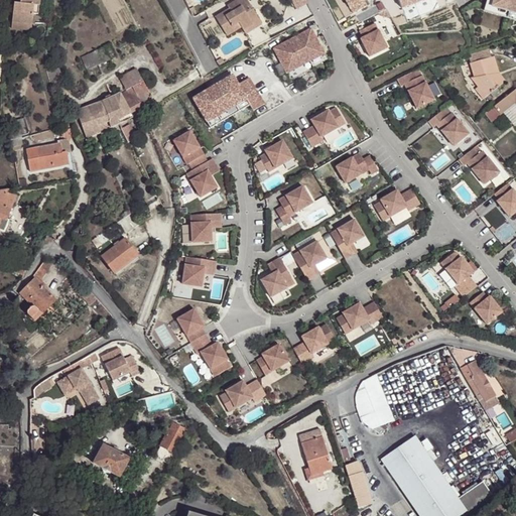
[(11,0),(10,18),(30,19),(31,7),(37,7),(36,0),(11,0)]
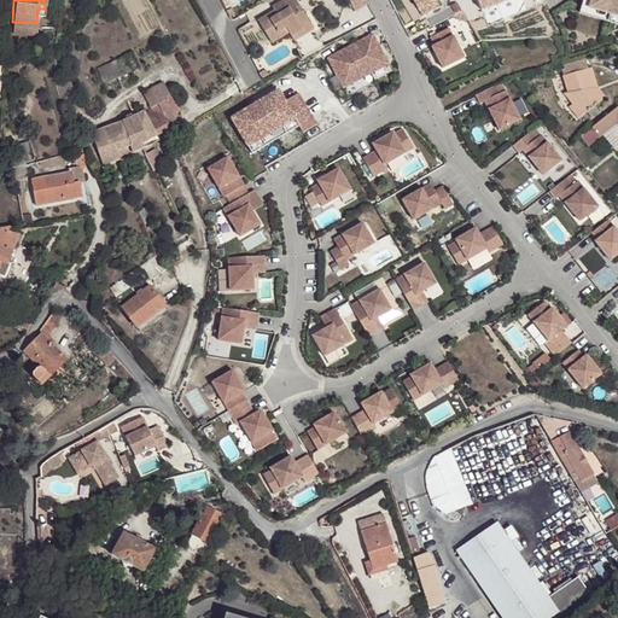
[(301,27),(310,21),(296,0),(283,0),(273,6),(275,10),(258,21),(272,42),(290,31),(292,36),(303,29),(301,27)]
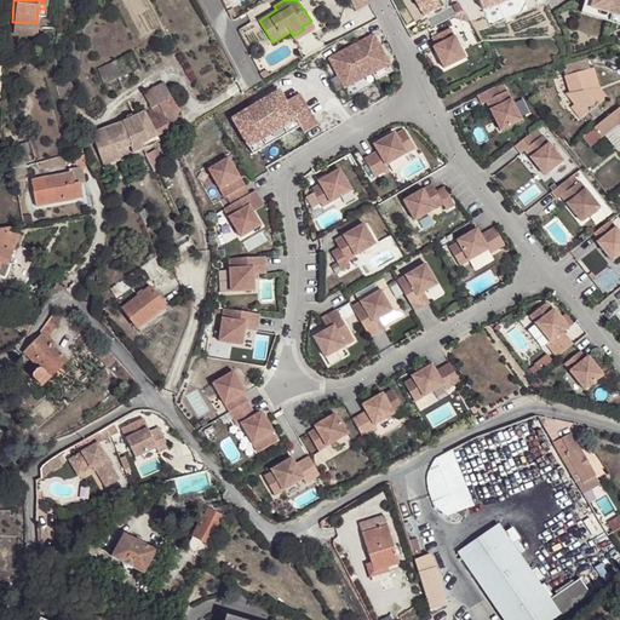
[(366,0),(348,0),(355,12),(369,4),(366,0)]
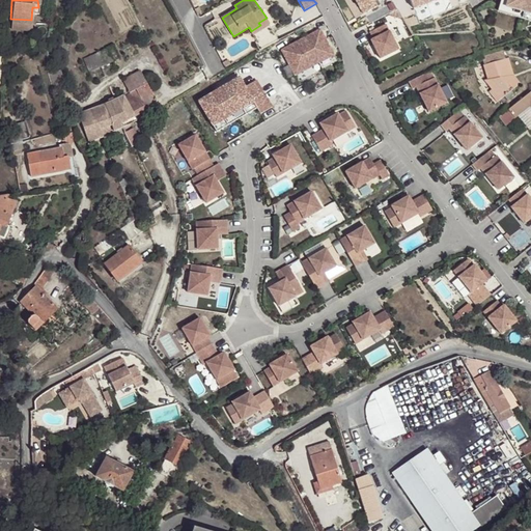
[(530,0),(508,0),(507,6),(530,14),(530,0)]
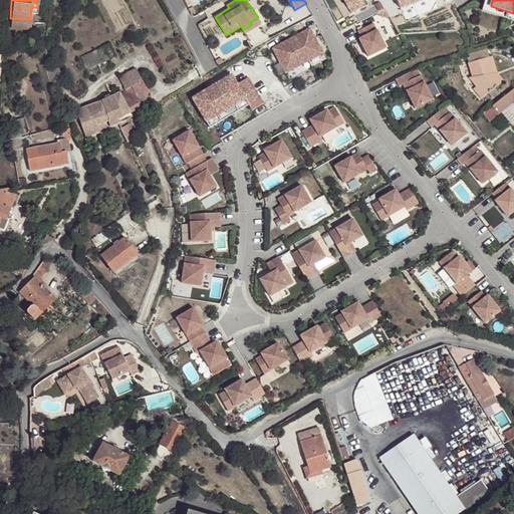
[(261,23),(258,17),(250,22),(252,24),(243,30),(245,33),(261,23)]
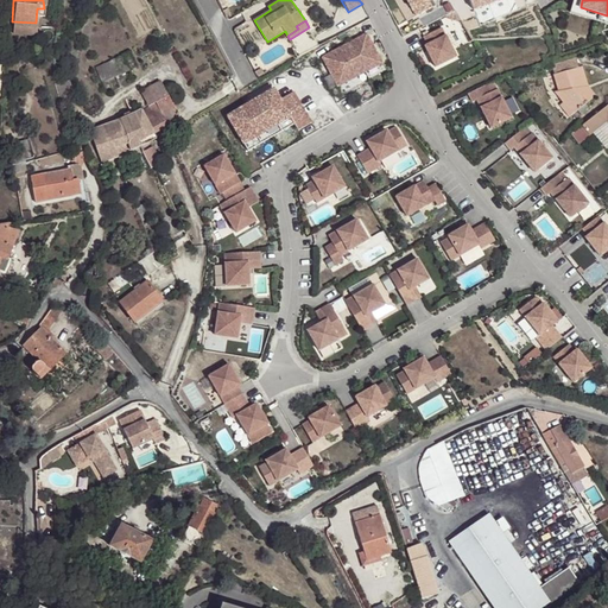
[(442,27),(423,37),(426,44),(424,45),(435,67),(456,56),(442,27)]
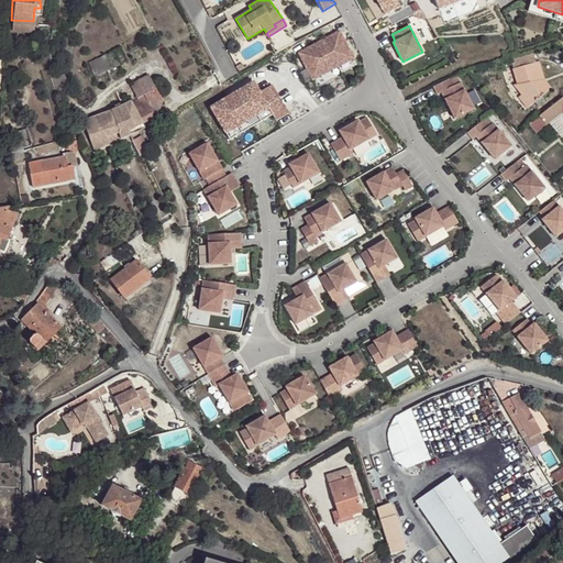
[(340,28),(324,36),(326,39),(317,43),(316,42),(299,51),(308,66),(317,61),(323,72),(354,54),(340,28)]
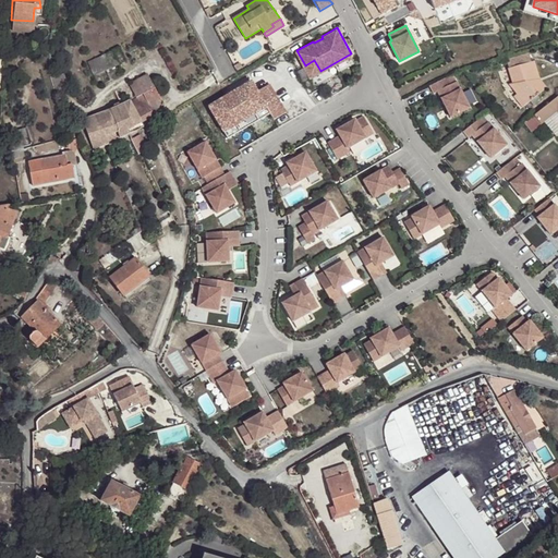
[(288,33),(269,43),(274,51),(292,39),(288,33)]
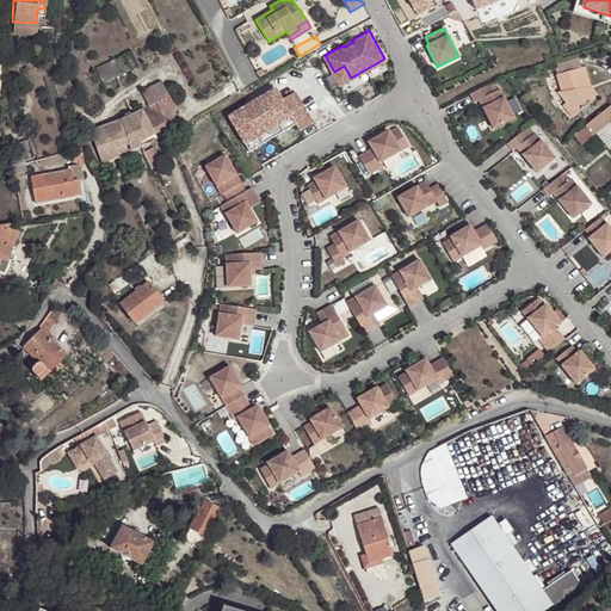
[(133,50),(125,54),(133,69),(140,66),(133,50)]
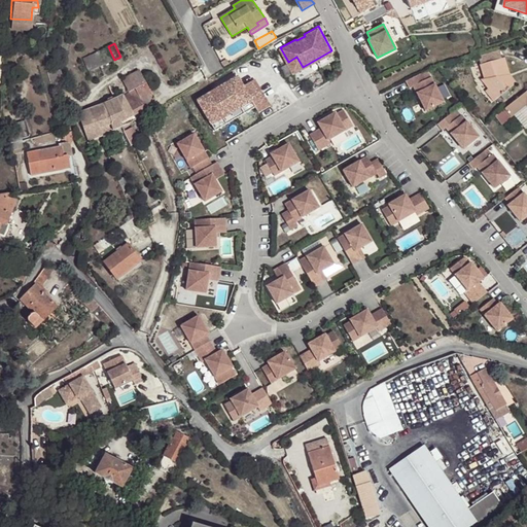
[(114,60),(108,46),(84,58),(91,71),(114,60)]
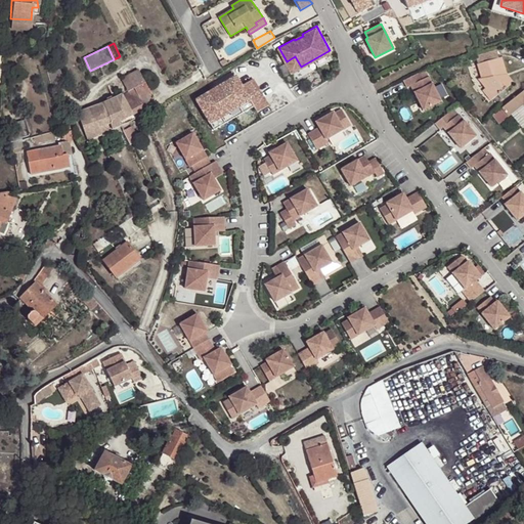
[(477,61),(482,76),(480,77),(494,96),(513,82),(507,75),(499,54),(498,54),(477,61)]
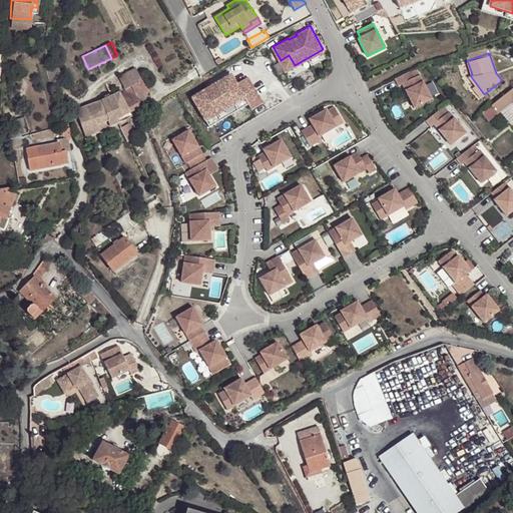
[(289,55),(281,60),(287,70),(295,65),(289,55)]
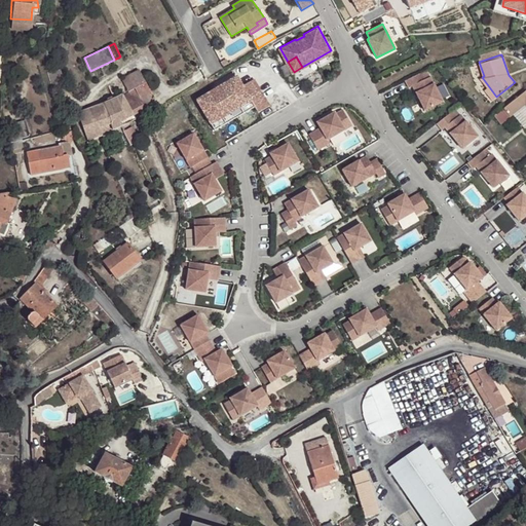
[(146,105),(151,94),(138,69),(129,73),(137,88),(135,89),(145,107),(146,105)]
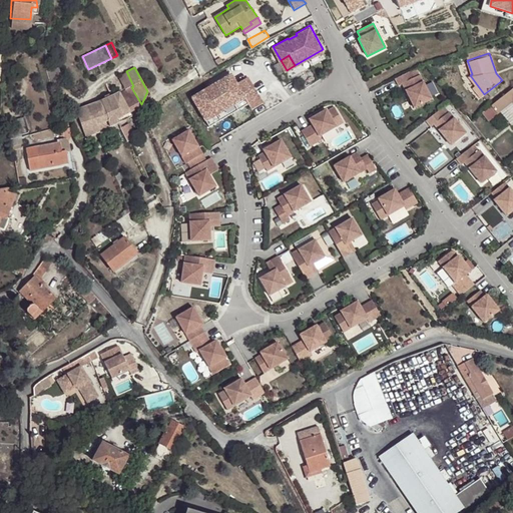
[(411,70),(395,78),(399,85),(402,83),(406,81),(410,89),(406,91),(414,107),(431,99),(419,74),(414,77),(411,70)]
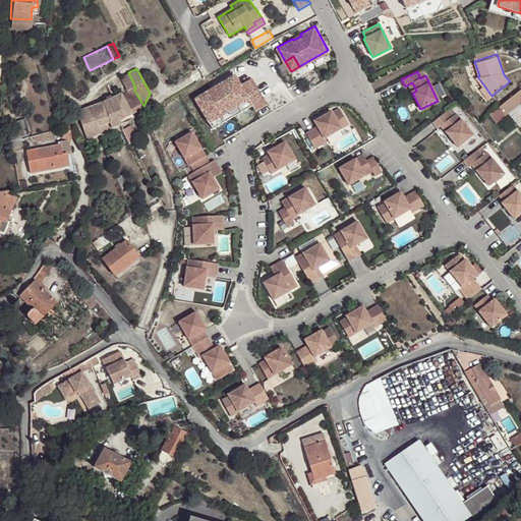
[(135,88),(128,72),(119,76),(127,92),(133,89),(135,88)]
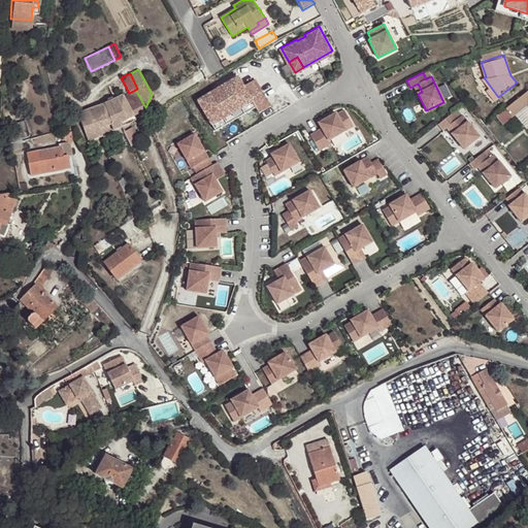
[(239,75),(199,99),(217,129),(223,125),(220,120),(253,100),(256,105),(260,111),(271,104),(256,78),(244,85),(239,75)]
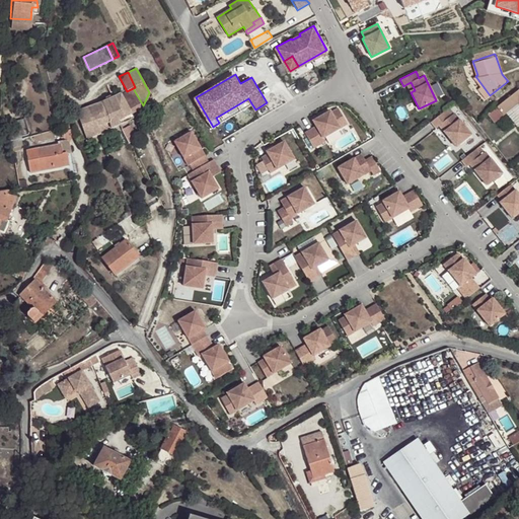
[(490,95),(475,76),(473,78),(480,88),(478,89),(486,98),(490,95)]
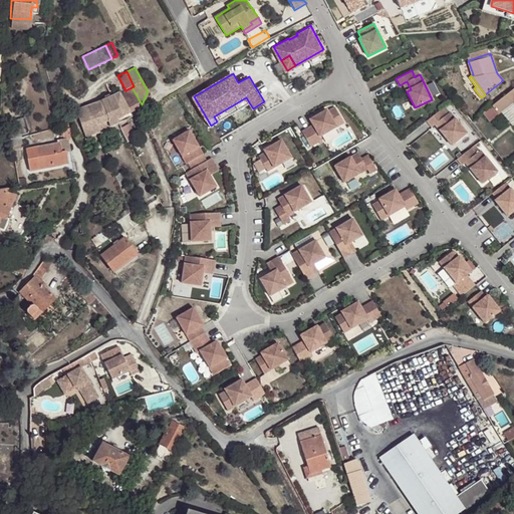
[(130,110),(142,104),(132,87),(125,90),(113,95),(121,114),(130,110)]
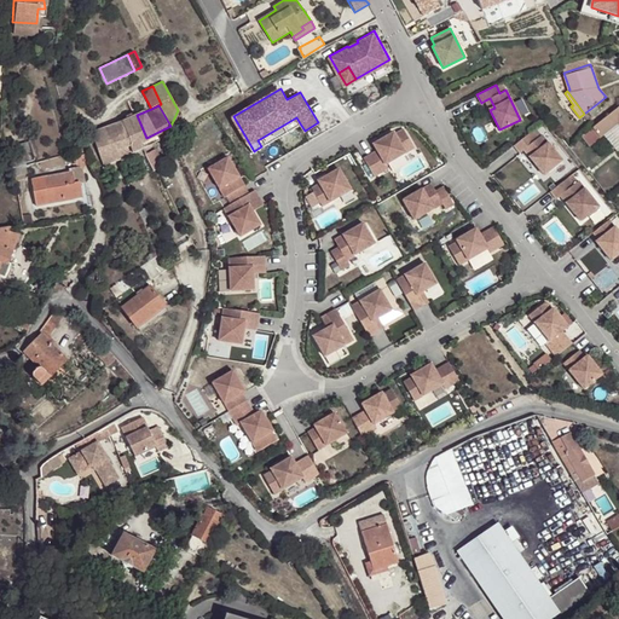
[(618,109),(618,108),(582,137),(590,145),(602,137),(617,125),(618,128),(618,109)]
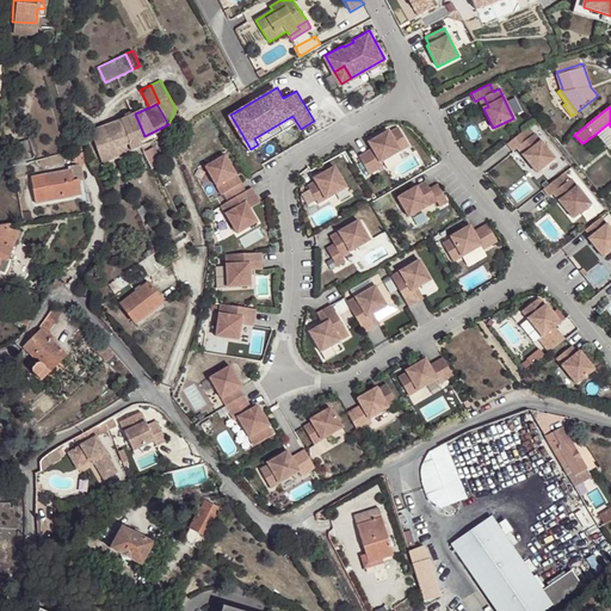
[(139,139),(144,136),(135,113),(121,121),(90,131),(100,161),(141,147),(139,139)]
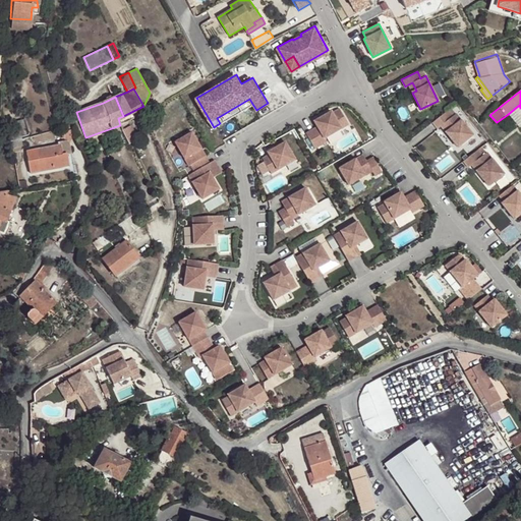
[(249,99),(217,118),(220,123),(252,104),(249,99)]
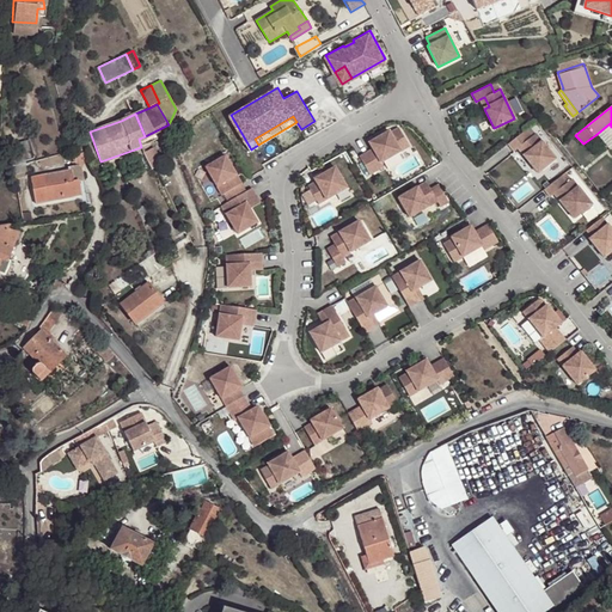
[(611,127),(610,123),(595,135),(611,152),(611,151),(611,127)]
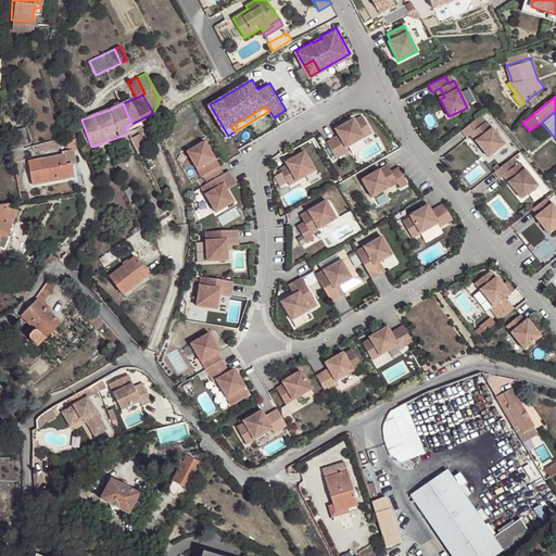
[(353,119),(335,130),(338,136),(325,143),(335,160),(348,152),(345,149),(371,134),(361,116),(353,121),(353,119)]
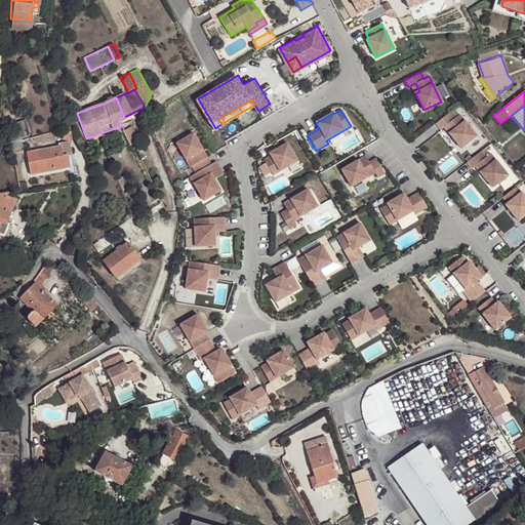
[(450,112),(436,123),(441,130),(444,127),(448,124),(453,131),(449,133),(461,149),(477,136),(459,115),(454,118),(450,112)]
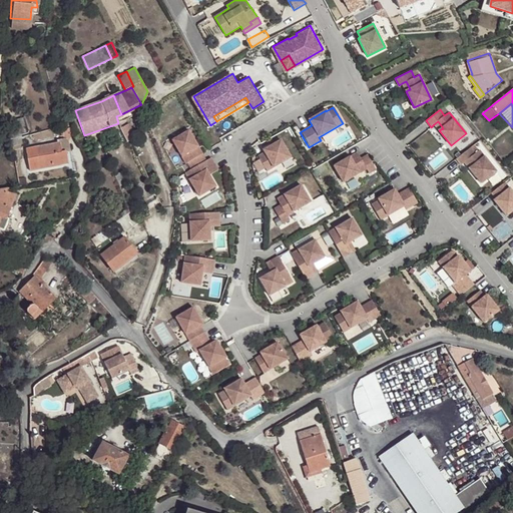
[(438,121),(434,124),(439,130),(443,128),(438,121)]
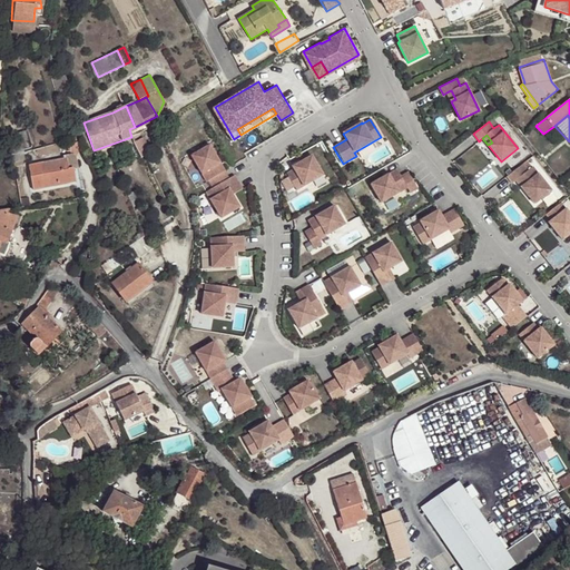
[(139,153),(148,149),(143,137),(134,141),(139,153)]
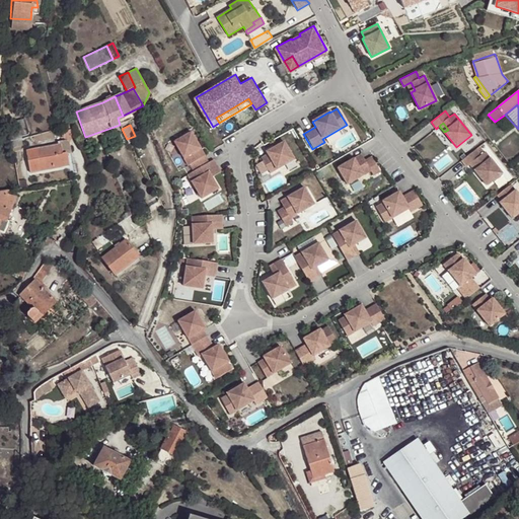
[(192,132),(174,141),(189,165),(190,164),(194,171),(188,174),(202,199),(219,189),(212,177),(210,172),(218,167),(213,160),(209,162),(192,132)]
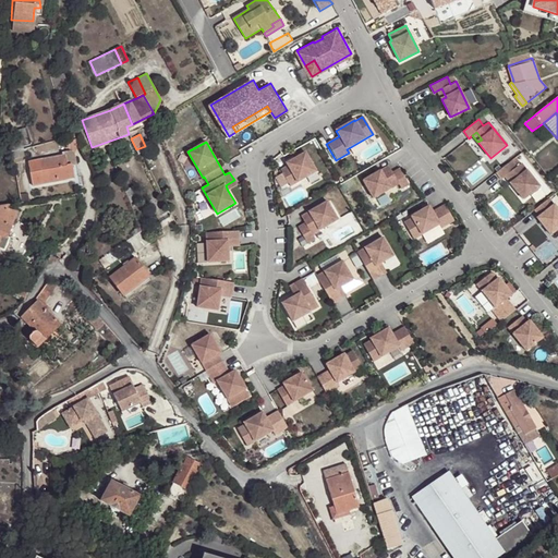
[(44,183),(68,182),(80,181),(79,178),(74,155),(72,153),(71,152),(68,152),(67,152),(64,155),(39,159),(44,183)]
